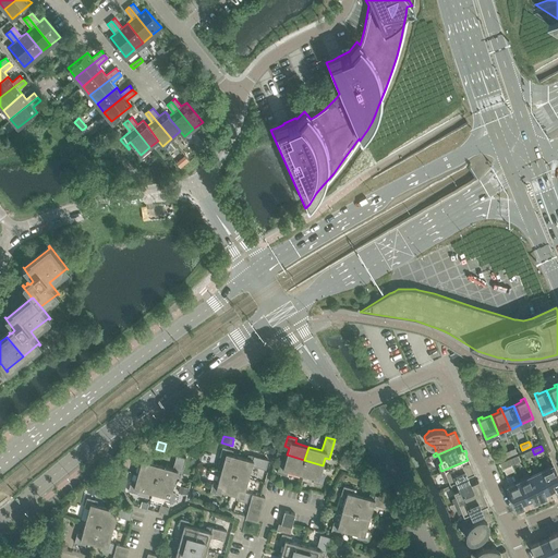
[(232,453),(232,450),(222,447),(220,457),(225,458),(220,471),(234,474),(240,456),(232,453)]
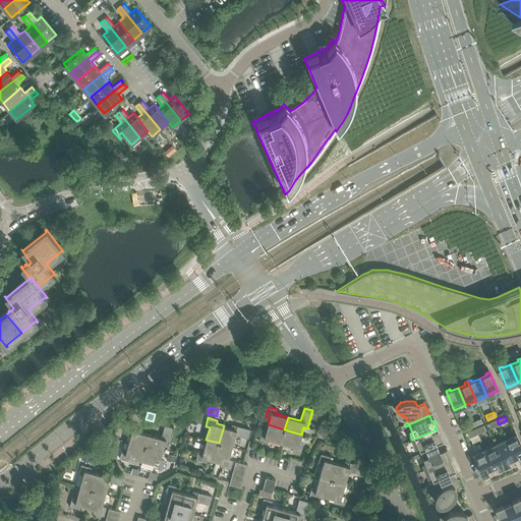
[(474,425),(482,422),(480,417),(472,421),(474,425)]
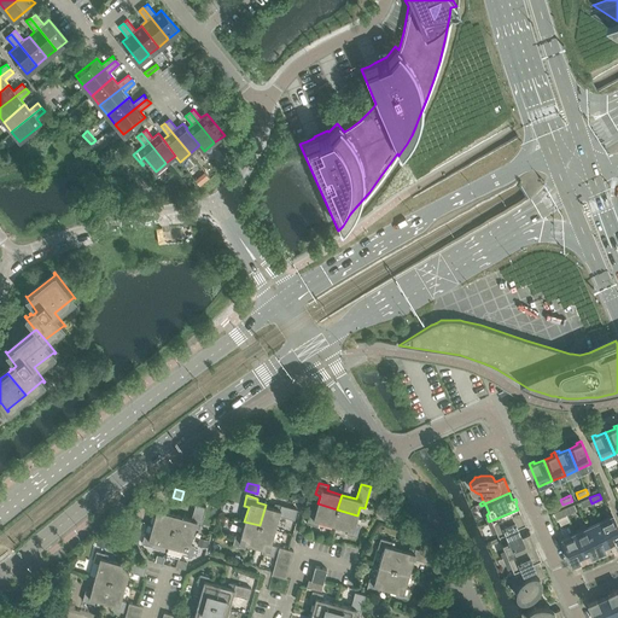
[(582,507),(592,503),(589,497),(579,502),(582,507)]
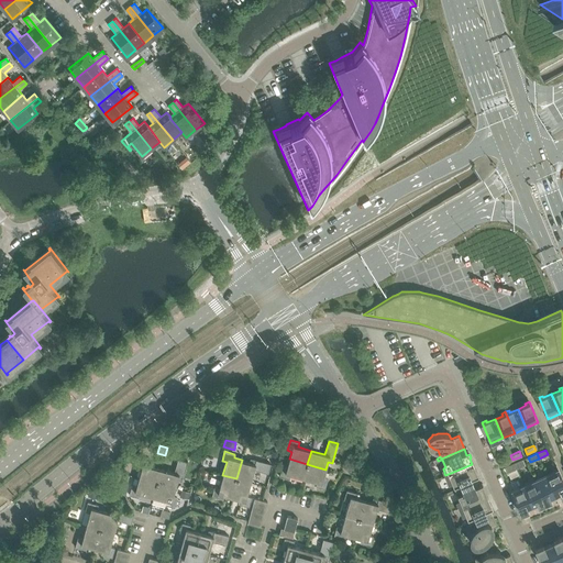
[(504,464),(512,460),(510,455),(501,459),(504,464)]
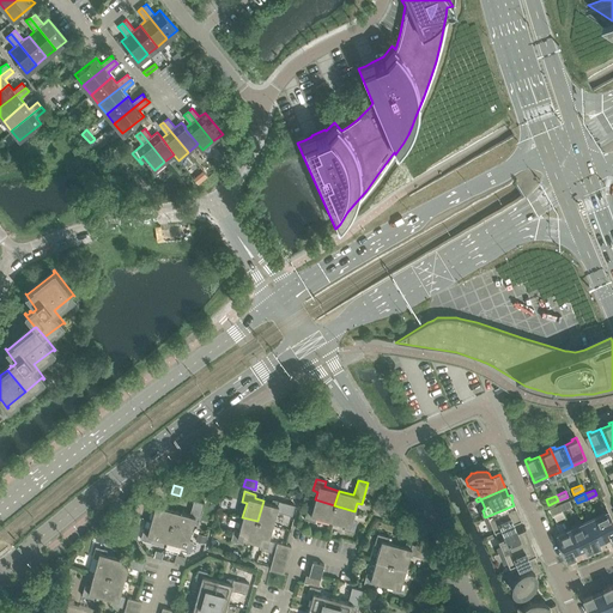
[(161,507),(162,502),(152,499),(149,511),(153,513),(151,521),(171,526),(175,511),(161,507)]
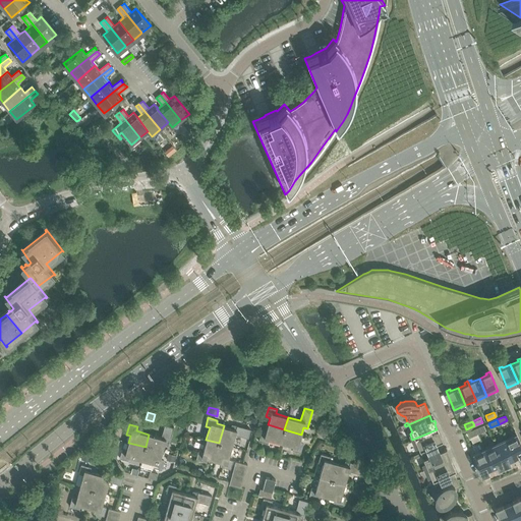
[(247,438),(249,429),(231,424),(230,427),(224,425),(219,443),(232,447),(235,435),(247,438)]
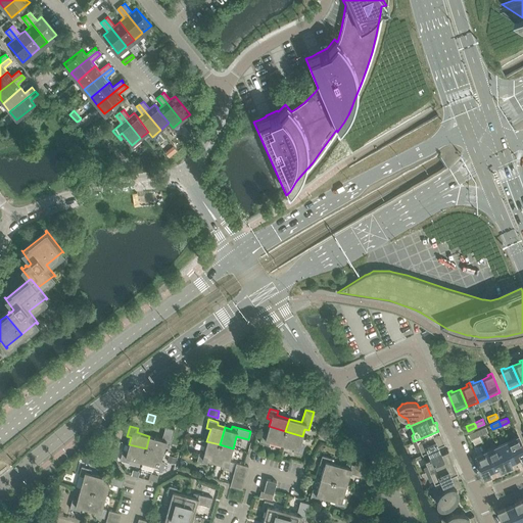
[(282,444),(285,431),(269,426),(267,433),(263,432),(259,442),(268,444),(270,440),(282,444)]
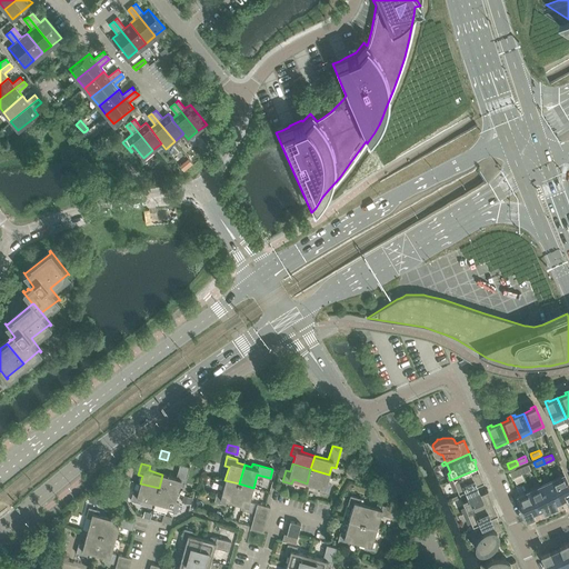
[(183,487),(189,467),(180,465),(176,478),(162,475),(159,488),(177,493),(179,486),(183,487)]
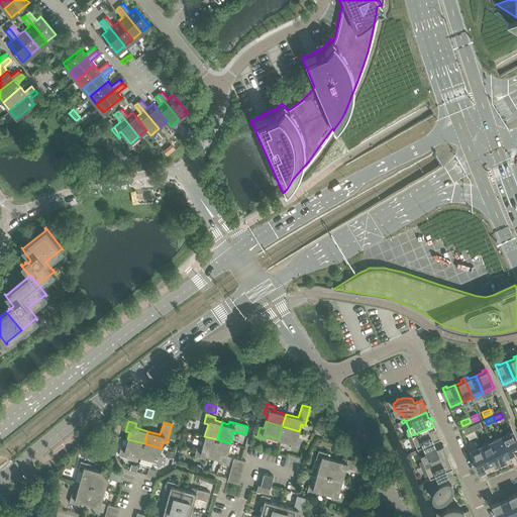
[(474,430),(482,426),(480,422),(472,425),(474,430)]
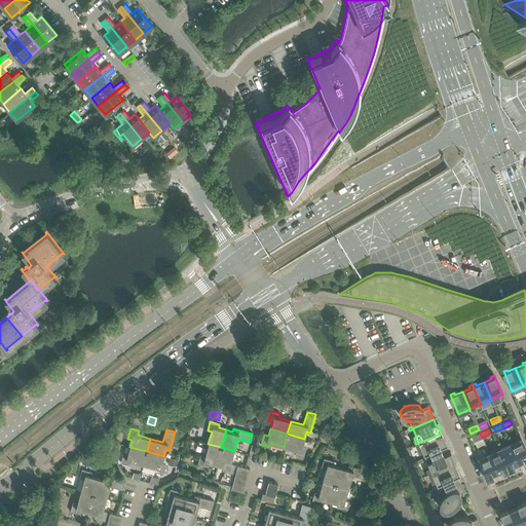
[(474,441),(482,438),(480,433),(472,437),(474,441)]
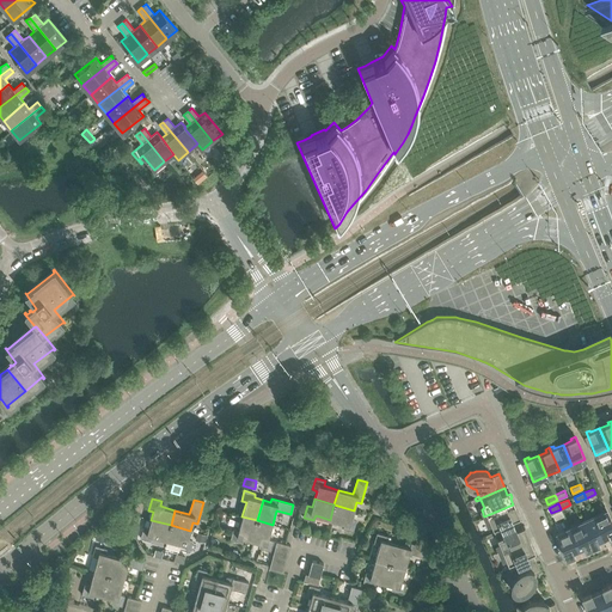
[(353,519),(354,510),(334,505),(330,520),(344,524),(343,528),(353,532),(356,520),(353,519)]
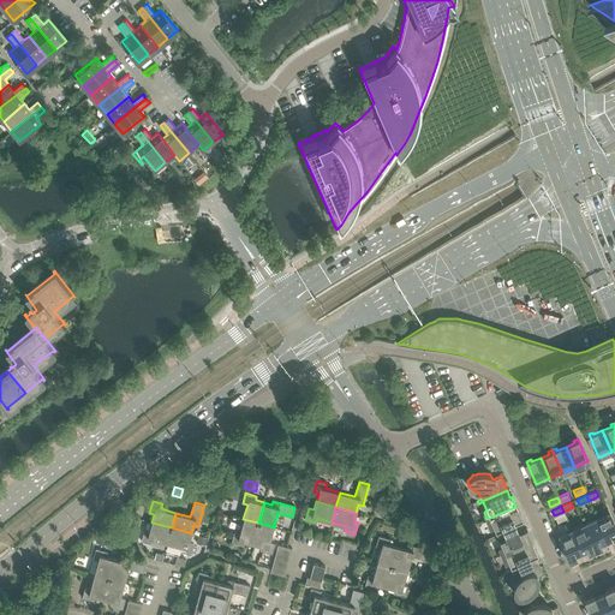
[(520,513),(519,513),(515,507),(487,519),(487,521),(489,525),(491,526),(493,526),(496,533),(497,536),(523,525),(519,518),(521,517),(520,513)]
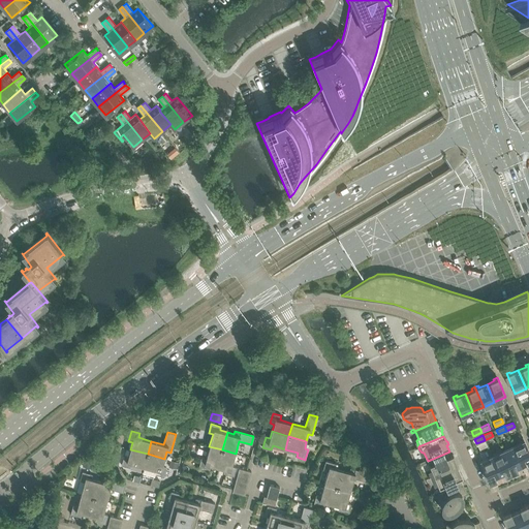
[(528,452),(525,441),(514,446),(521,465),(527,463),(528,465),(528,464),(528,452)]
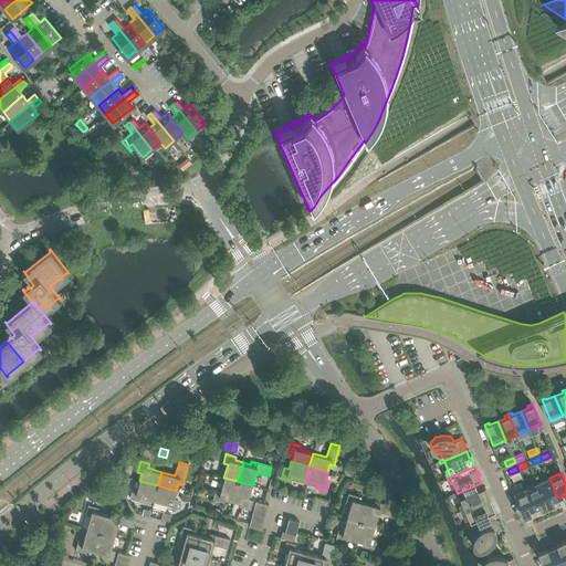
[(232,500),(238,481),(223,478),(220,491),(216,490),(213,499),(223,502),(224,498),(232,500)]
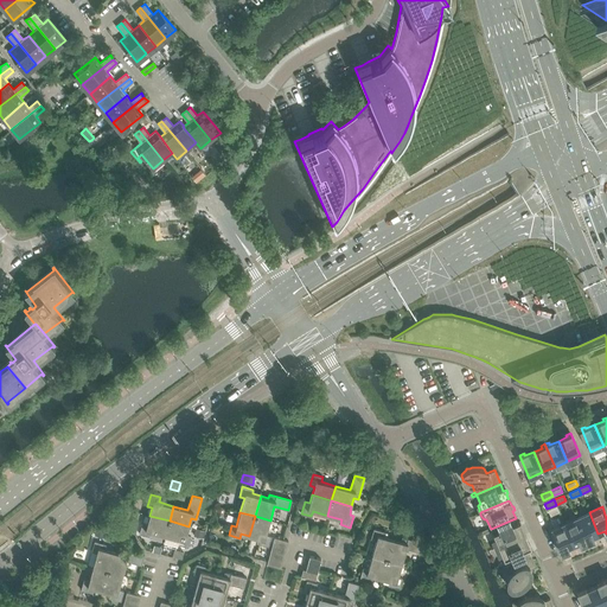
[(589,537),(598,534),(589,512),(576,518),(587,541),(590,540),(589,537)]
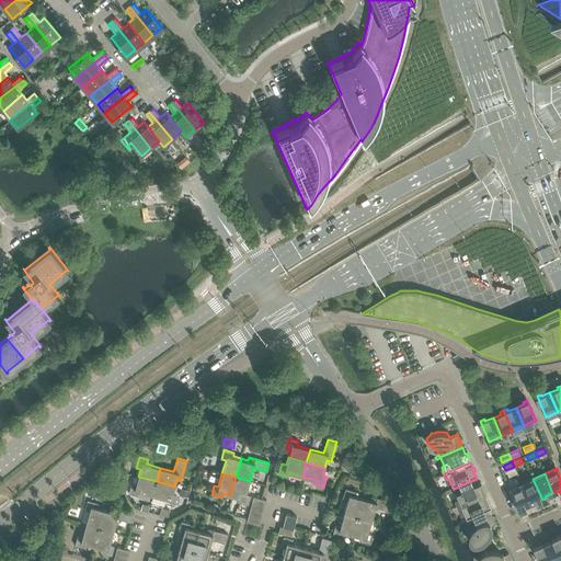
[(152,495),(157,481),(138,477),(136,484),(133,483),(129,493),(138,496),(139,492),(152,495)]
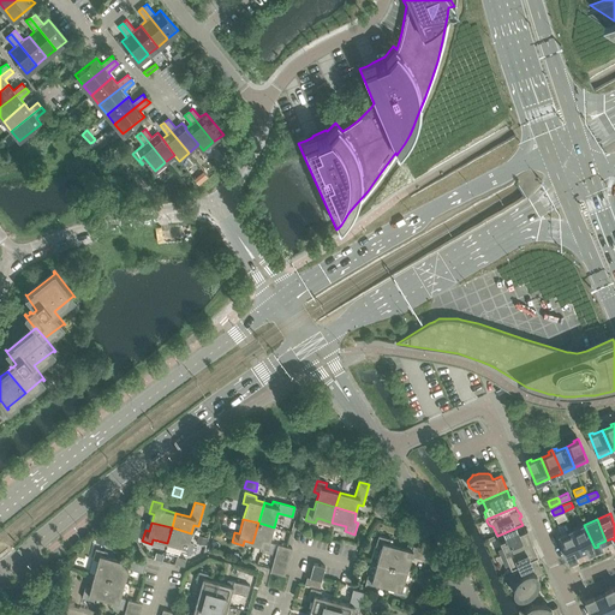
[(269,542),(274,527),(258,523),(252,543),(261,545),(260,550),(272,554),(274,543),(269,542)]
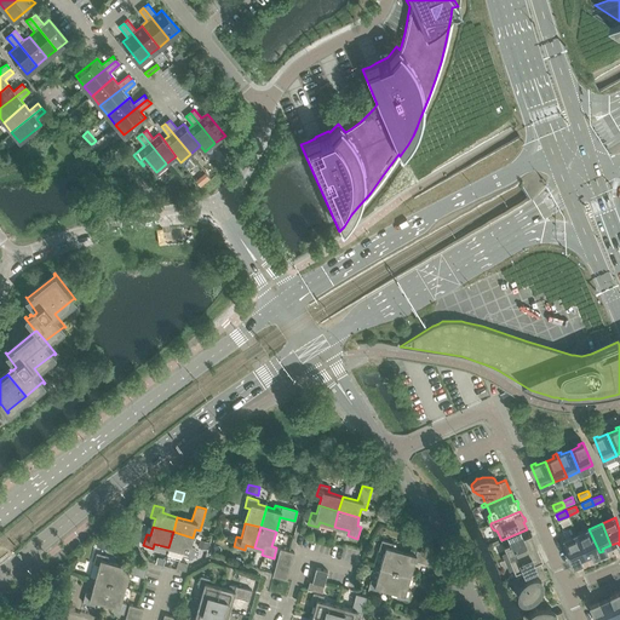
[(532,535),(529,537),(527,529),(501,540),(500,538),(497,540),(497,541),(498,544),(501,541),(505,550),(504,551),(504,554),(504,556),(505,557),(506,560),(535,546),(533,540),(534,539),(532,535)]
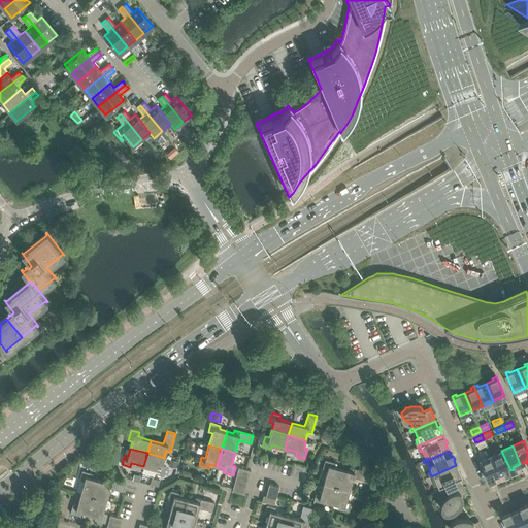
[(507,472),(510,470),(501,451),(491,455),(498,473),(506,470),(507,472)]
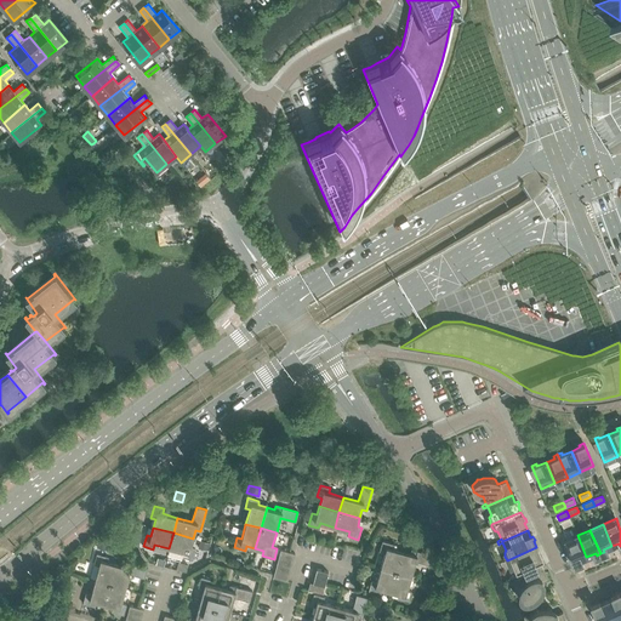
[(191,547),(193,539),(174,533),(169,548),(184,553),(182,557),(192,560),(195,548),(191,547)]
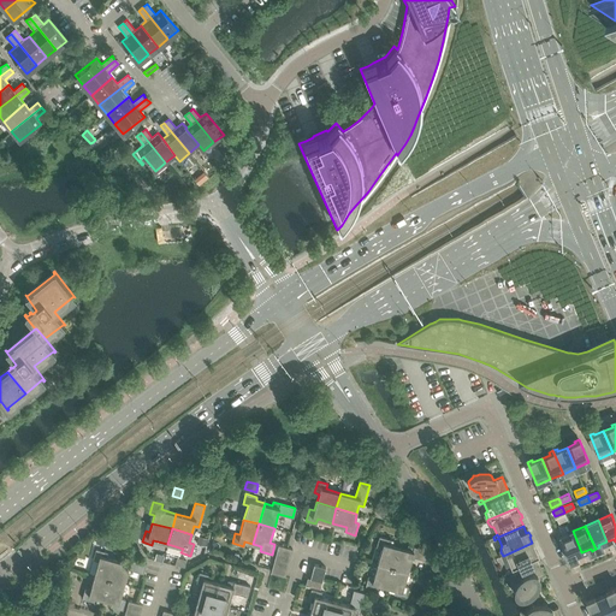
[(573,556),(581,552),(573,531),(560,537),(569,560),(574,558),(573,556)]
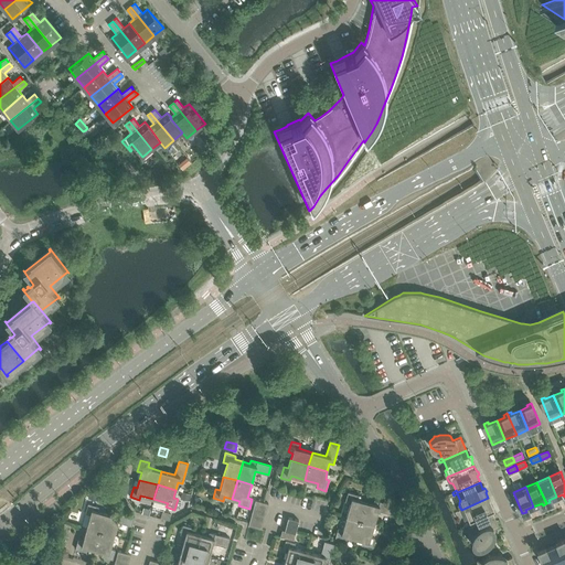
[(99,494),(91,492),(88,499),(97,501),(99,494)]
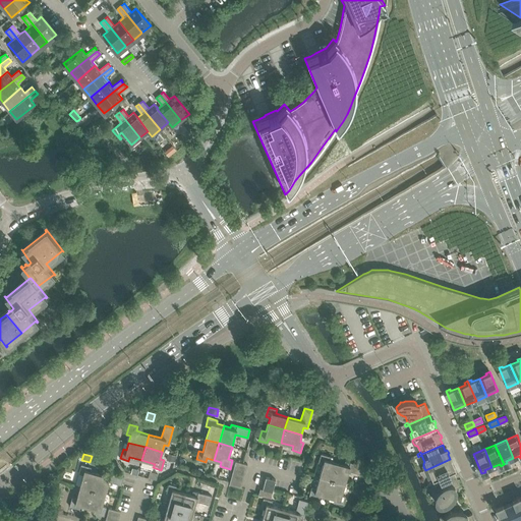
[(330,460),(331,457),(321,454),(319,462),(323,464),(320,476),(332,479),(337,462),(330,460)]
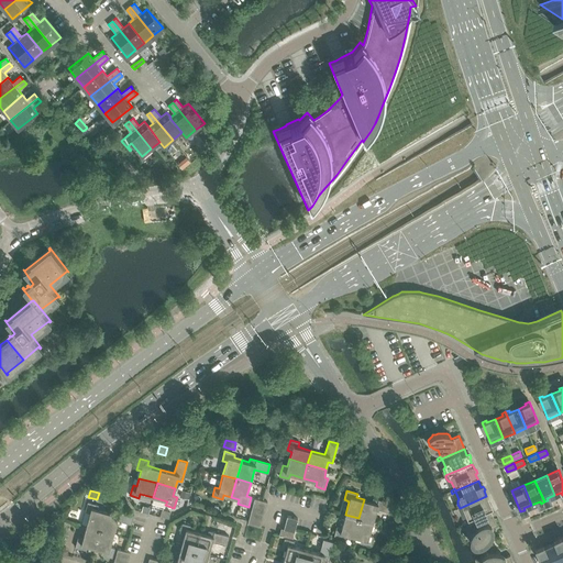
[(489,501),(488,501),(486,496),(460,508),(460,509),(461,511),(462,512),(463,515),(465,514),(468,521),(468,522),(492,512),(489,506),(492,505),(489,501)]
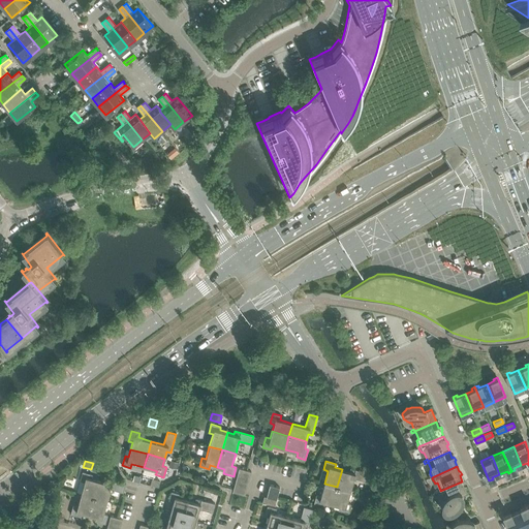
[(249,477),(251,472),(240,468),(238,474),(244,476),(249,477)]
